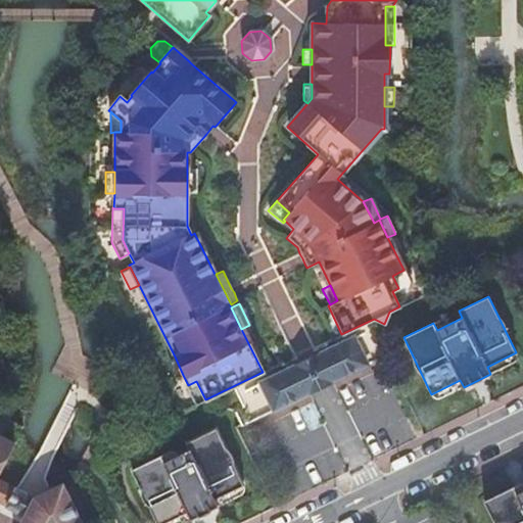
[(442,319),(433,323),(437,330),(449,324),(448,323),(447,322),(446,321),(445,320),(444,319),(442,319)]
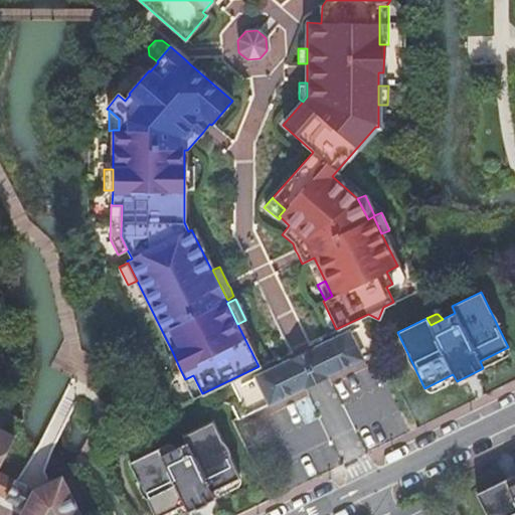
[(365,325),(313,349),(326,375),(376,351),(365,325)]
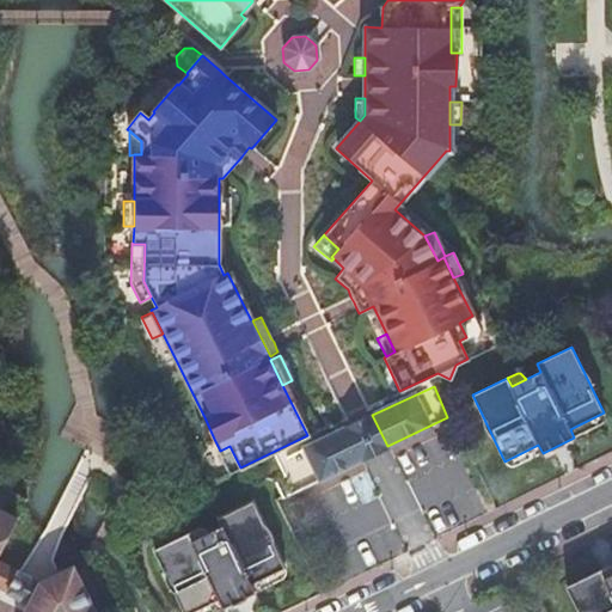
[(604,415),(604,412),(570,429),(574,438),(599,424),(600,423),(603,422),(603,420),(604,417),(604,415)]
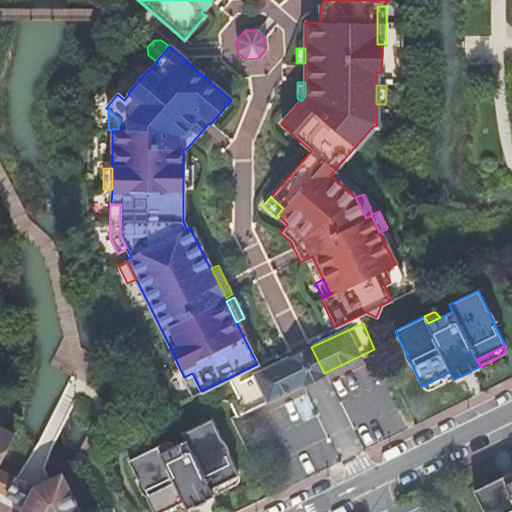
[(300,352),(289,358),(301,384),(313,379),(324,373),(311,347),(300,352)]
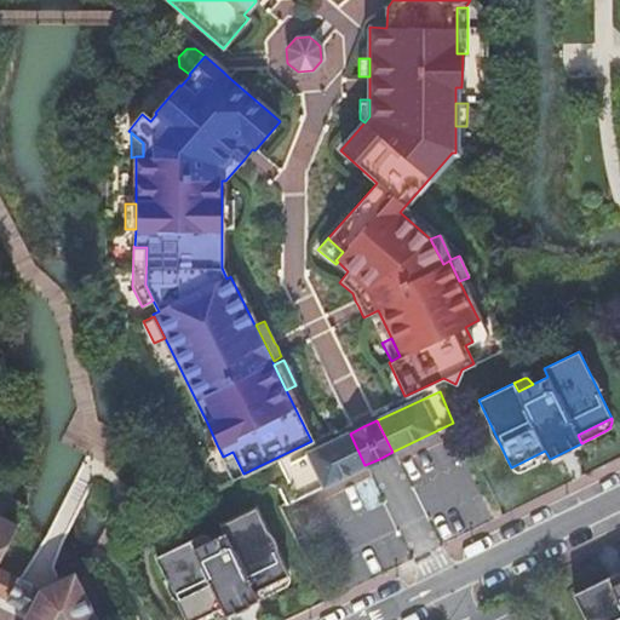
[(207,449),(217,445),(207,423),(197,428),(207,449)]
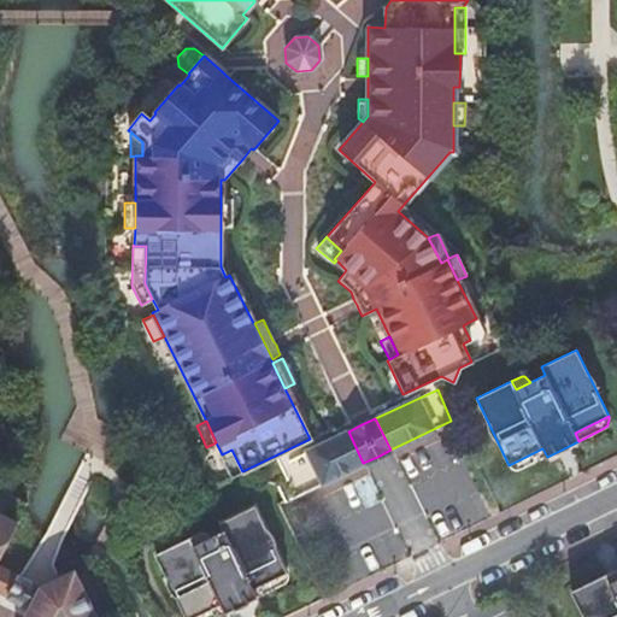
[(275,485),(283,501),(363,463),(348,432),(250,477),(275,485)]
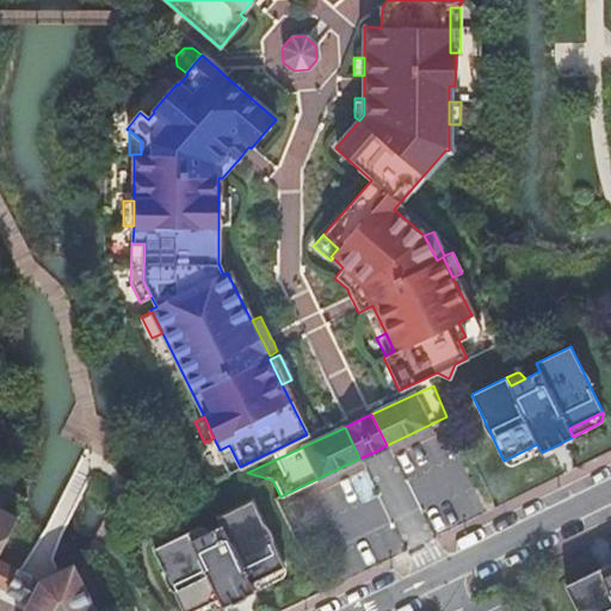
[(537,444),(504,461),(505,461),(507,463),(511,463),(513,464),(517,464),(542,452),(537,444)]
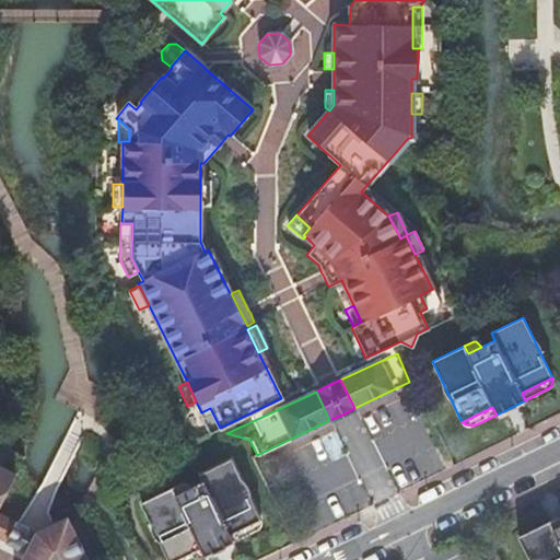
[(210,408),(201,412),(200,413),(209,433),(220,428),(210,408)]
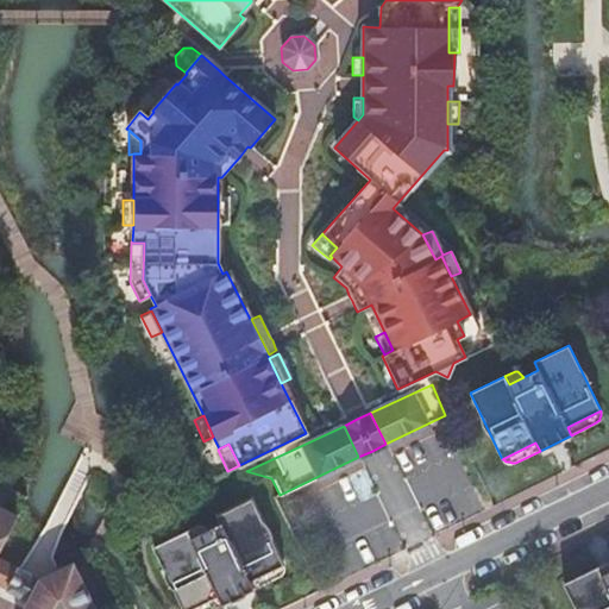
[(192,538),(188,529),(152,546),(183,608),(192,608),(218,596),(223,604),(253,589),(250,581),(283,565),(251,498),(217,515),(220,523),(206,531),(192,538)]
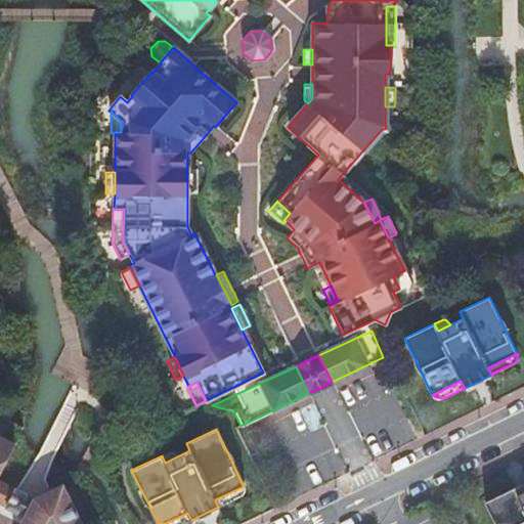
[(0,472),(10,451),(0,445),(0,439),(2,436),(0,435),(0,472)]
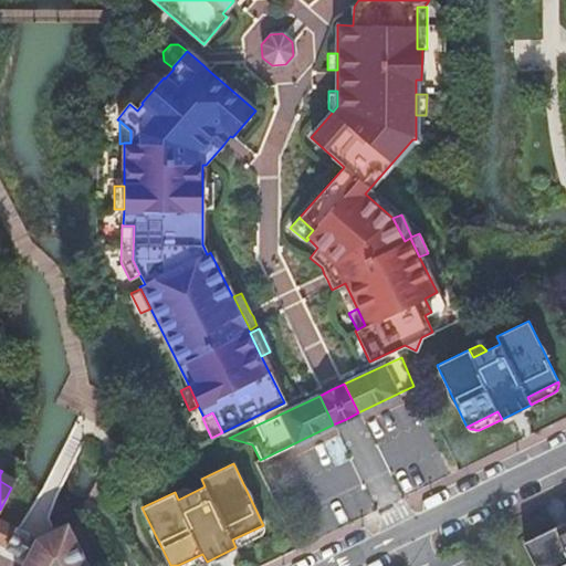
[(2,471),(0,474),(0,481),(11,488),(17,479),(2,471)]
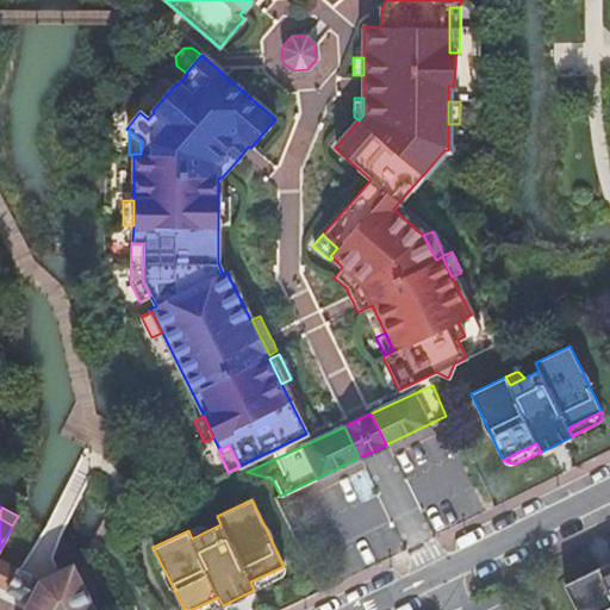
[(198,526),(188,530),(192,539),(206,531),(205,530),(205,529),(204,528),(201,527),(200,526),(199,526),(198,526)]
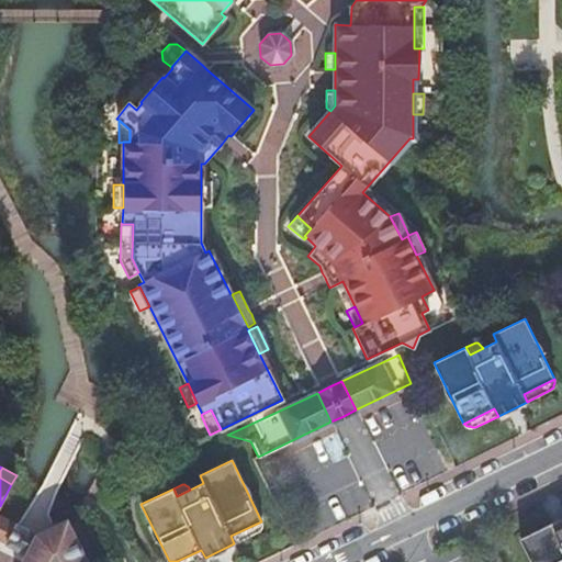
[(0,515),(0,539),(8,543),(18,525),(0,515)]
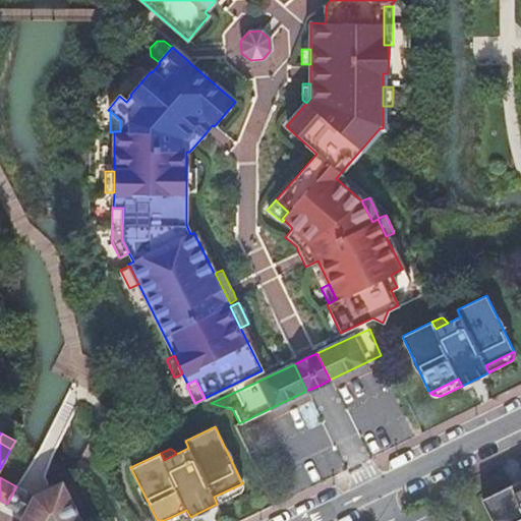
[(63,481),(52,486),(61,504),(71,499),(63,481)]
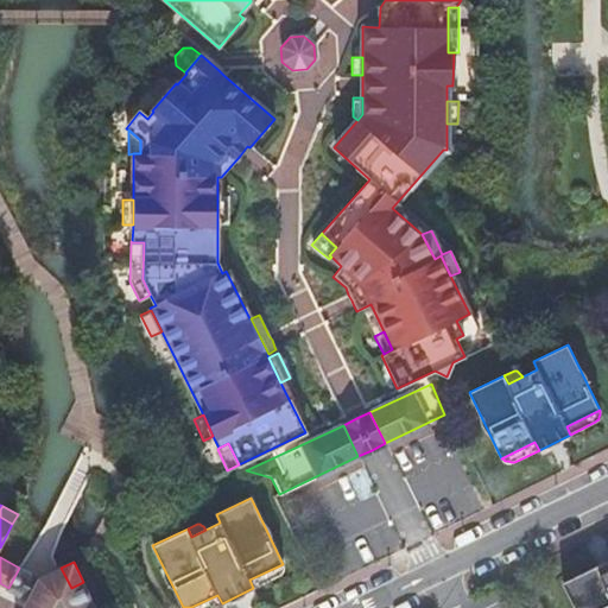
[(601,575),(607,571),(607,562),(597,567),(601,575)]
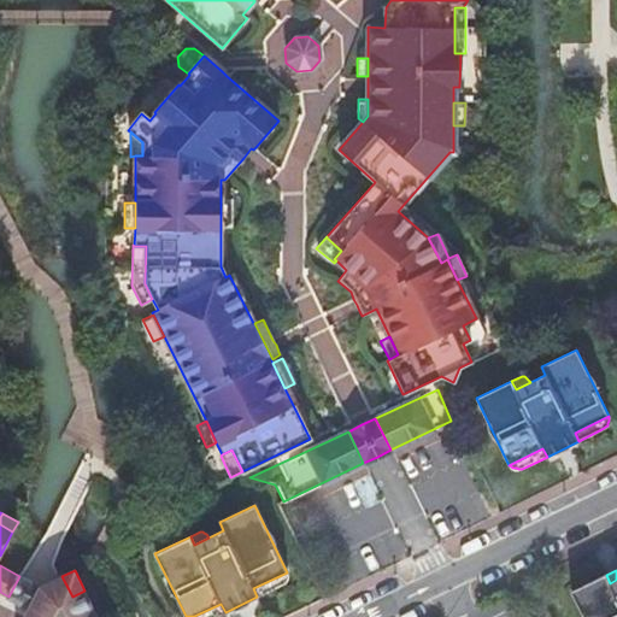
[(287,575),(287,573),(253,588),(257,597),(283,585),(285,583),(286,581),(287,579),(287,576),(287,575)]
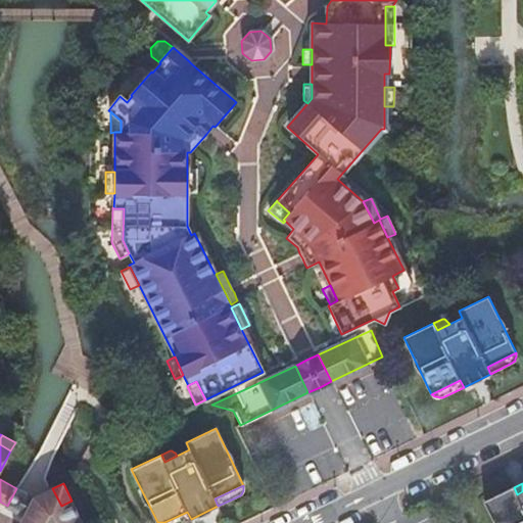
[(61,506),(52,488),(49,489),(35,496),(25,491),(16,487),(16,488),(7,506),(15,510),(26,515),(21,522),(20,522),(82,522),(72,501),(61,506)]
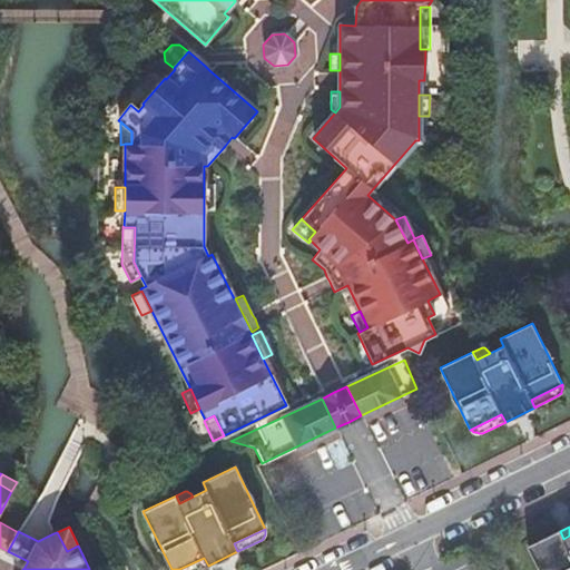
[(569,569),(569,536),(563,539),(560,531),(528,548),(539,569),(569,569)]
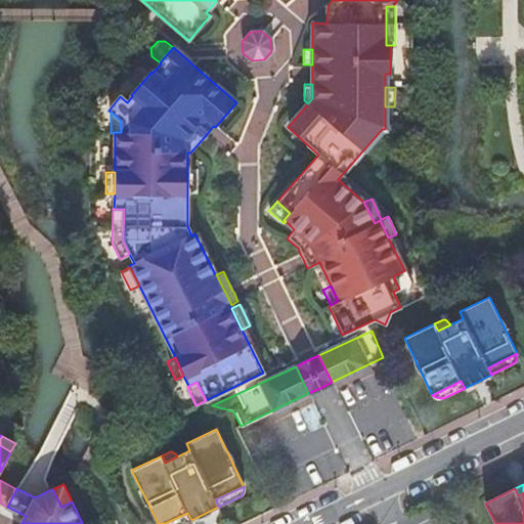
[(187,513),(165,523),(182,523),(191,520),(187,513)]
